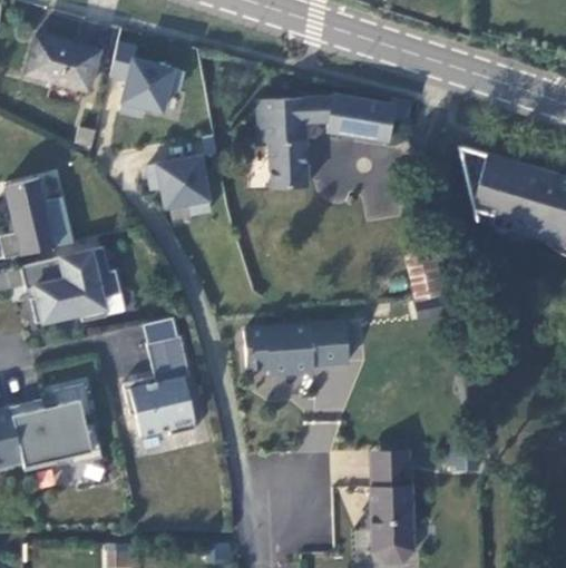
[(48,36),(38,74),(93,87),(103,50),(48,36)]
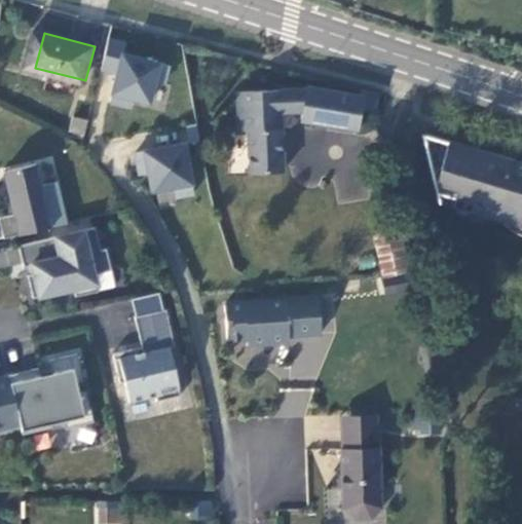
[(112,40),(104,69),(120,73),(112,102),(134,108),(136,99),(152,104),(157,81),(168,84),(173,67),(126,54),(129,44),(112,40)]
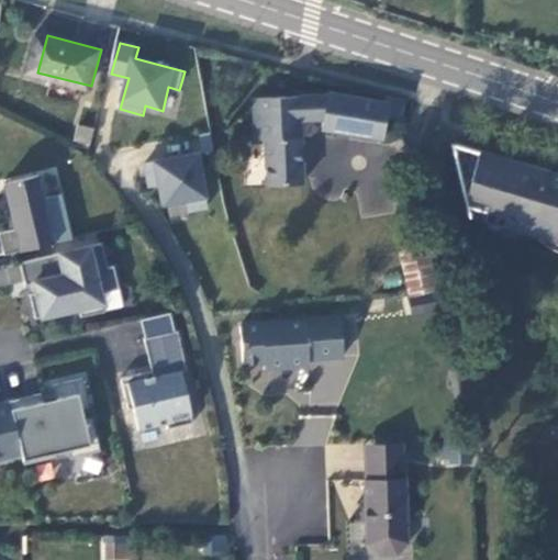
[(254,142),(265,142),(264,186),(305,187),(305,124),(321,125),(321,131),(386,138),(388,116),(404,118),(408,98),(390,97),(389,98),(331,91),(255,97),(254,142)]
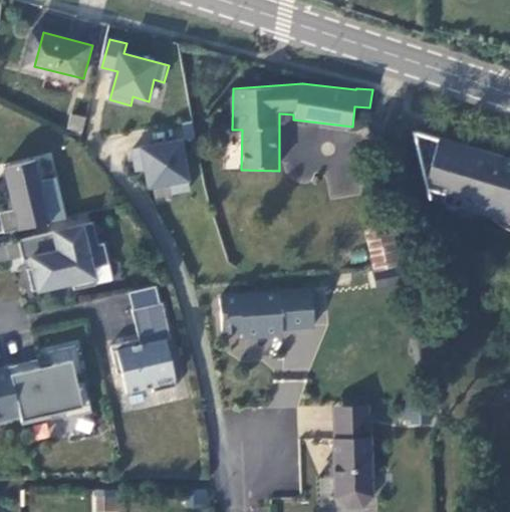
[(73,128),(84,131),(88,117),(77,114),(73,128)]
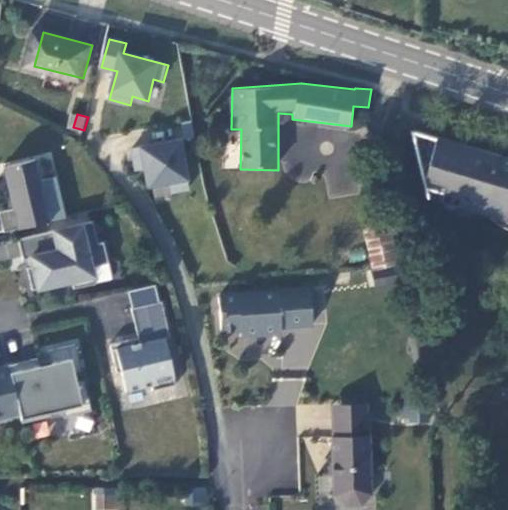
[(187,136),(197,135),(194,119),(184,120),(187,136)]
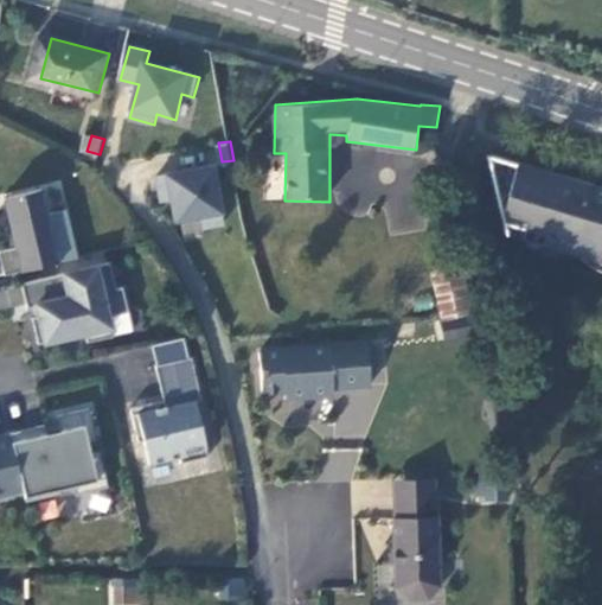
[(601,190),(599,189),(596,201),(576,196),(580,183),(497,158),(508,217),(549,228),(545,241),(601,258),(601,190)]
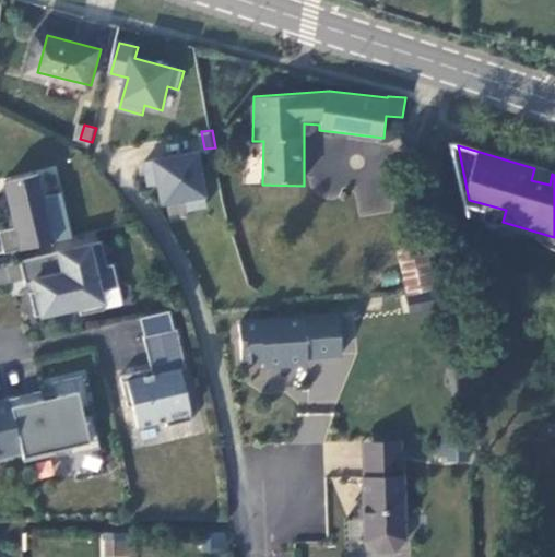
[(149,173),(155,181),(160,180),(162,190),(168,199),(187,196),(189,206),(208,203),(199,150),(146,158),(149,173)]
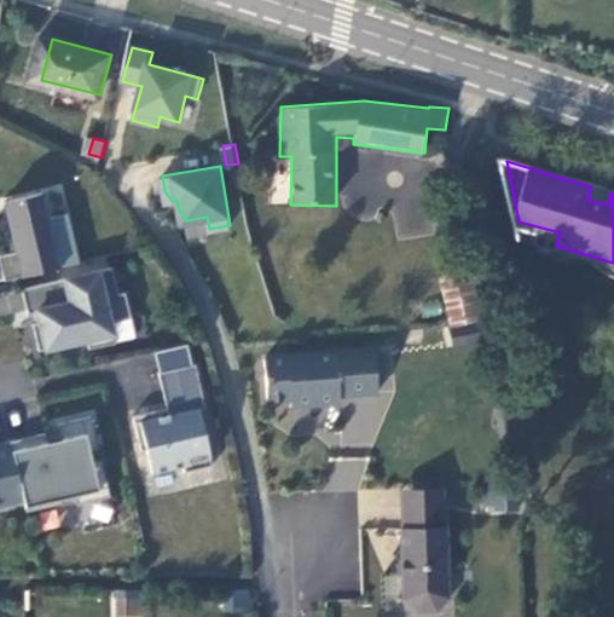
[(6,280),(80,263),(69,214),(51,218),(45,192),(7,201),(18,252),(1,255),(6,280)]
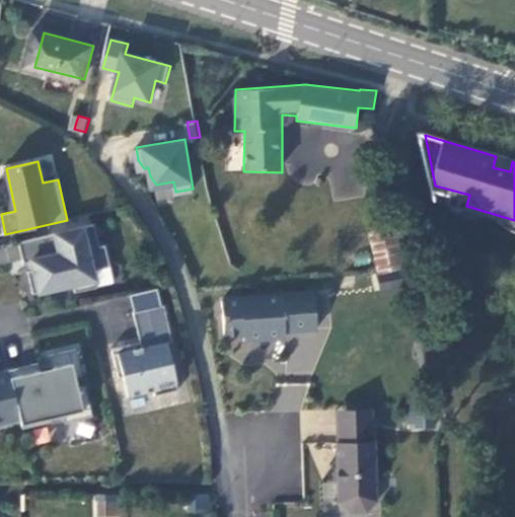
[(437,196),(466,206),(469,195),(435,186),(437,196)]
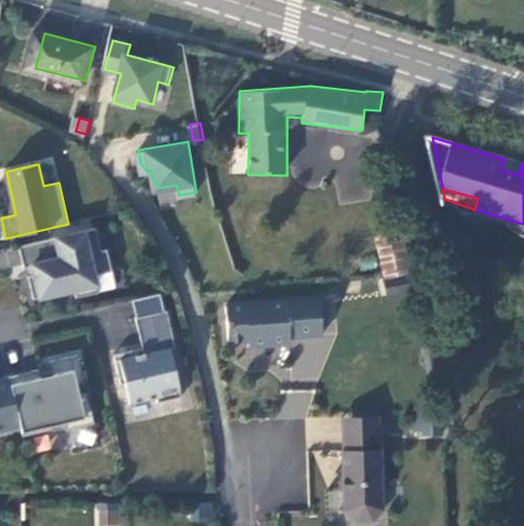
[(104,251),(99,228),(21,245),(26,267),(34,265),(36,274),(30,275),(35,298),(76,289),(78,297),(100,292),(96,274),(115,270),(109,249),(104,251)]
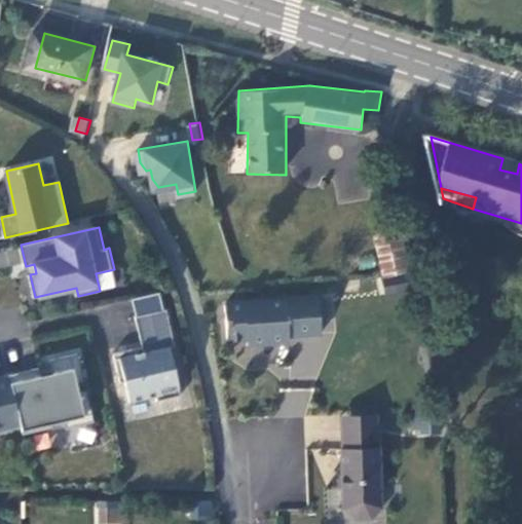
[(399,229),(373,234),(382,275),(407,270),(399,229)]
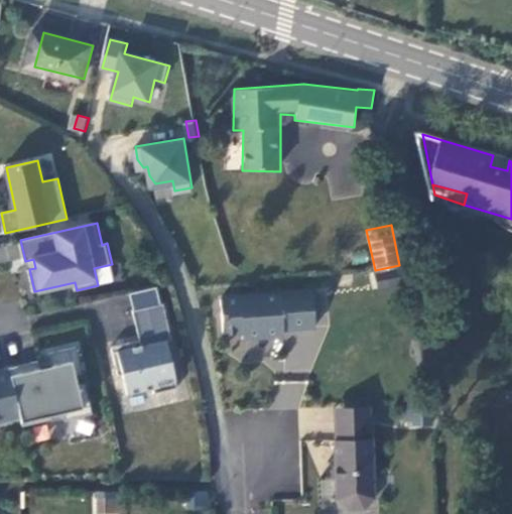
[(157,286),(131,293),(135,310),(161,303),(157,286)]
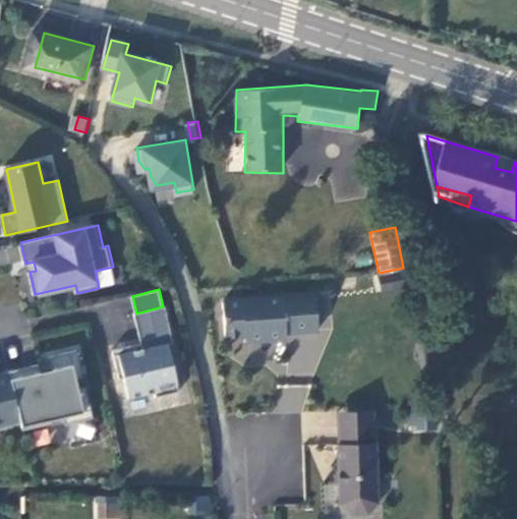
[(318,295),(224,301),(227,337),(246,336),(247,341),(288,339),(288,332),(320,330),(318,295)]
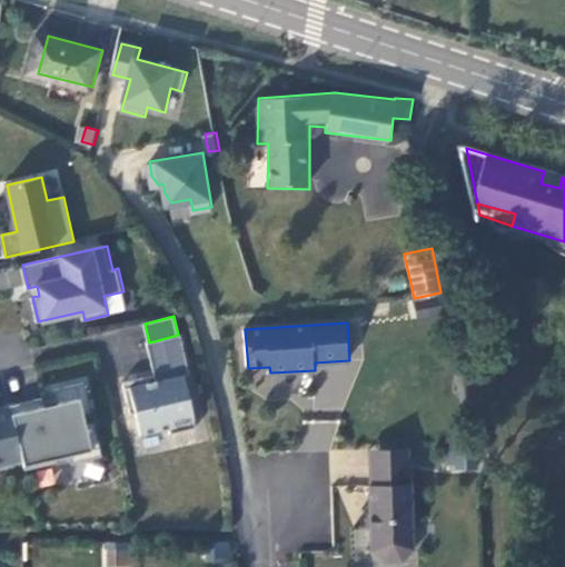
[(170,434),(197,428),(185,376),(189,374),(180,335),(178,335),(149,342),(147,342),(156,381),(145,384),(144,378),(124,383),(130,414),(136,413),(141,435),(169,428),(170,434)]
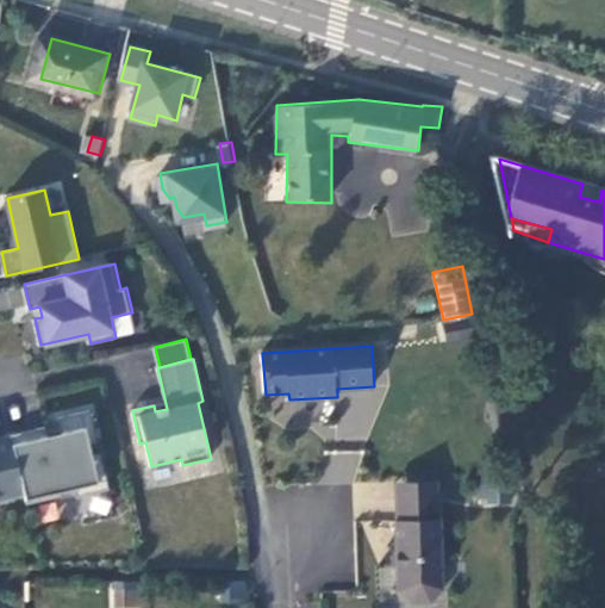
[(45,428),(11,436),(25,495),(26,504),(62,496),(61,492),(75,489),(76,497),(108,490),(100,454),(92,457),(89,445),(98,442),(91,411),(58,419),(61,428),(62,434),(48,438),(47,430),(45,428)]
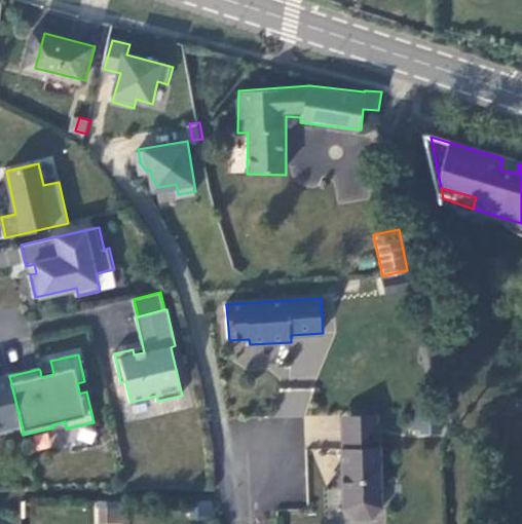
[(40,371),(41,377),(53,374),(52,369),(40,371)]
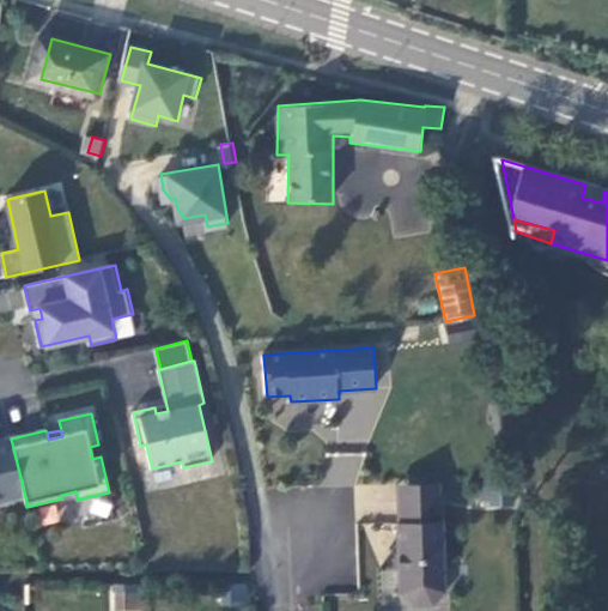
[(0,503),(25,497),(11,439),(0,440),(0,503)]
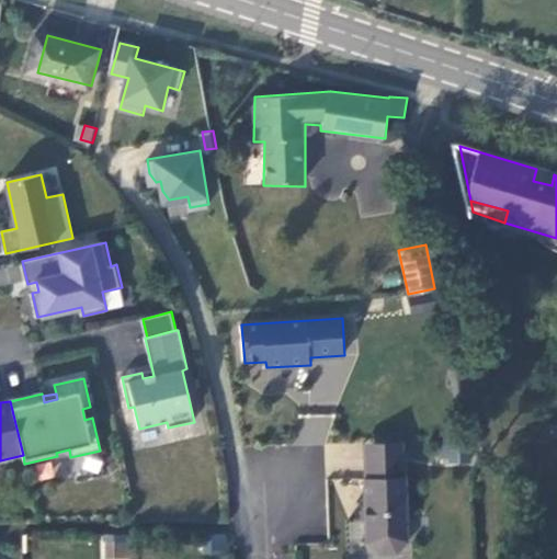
[(365,444),(366,458),(404,456),(404,443),(365,444)]
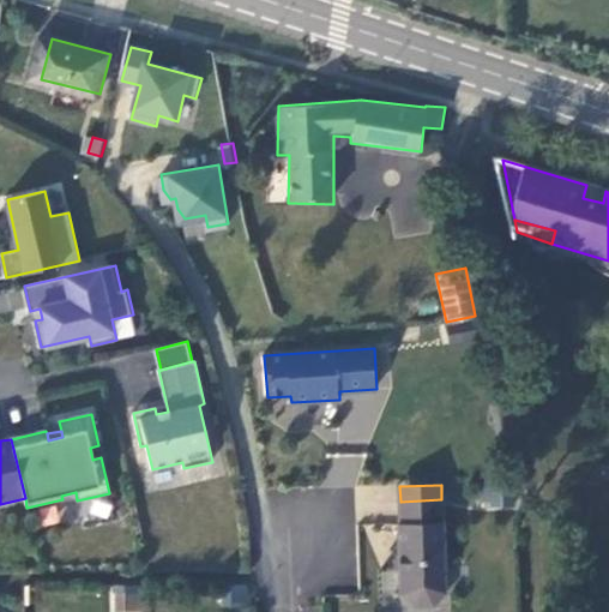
[(448,594),(445,523),(444,525),(441,499),(401,502),(401,526),(399,526),(403,597),(416,609),(436,607),(448,594)]
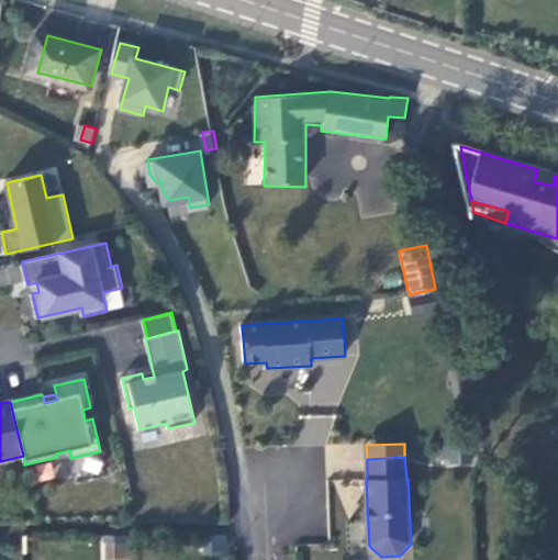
[(130,559),(132,539),(105,537),(102,559),(130,559)]
